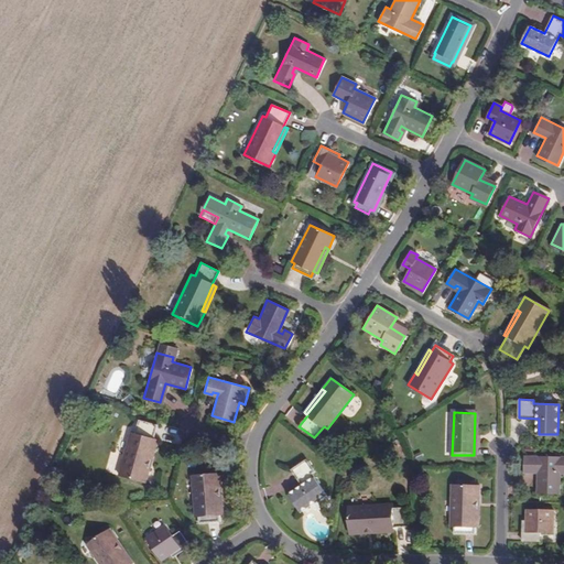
[(145,466),(153,438),(152,437),(155,424),(137,420),(133,432),(130,432),(118,475),(144,481),(149,467),(145,466)]
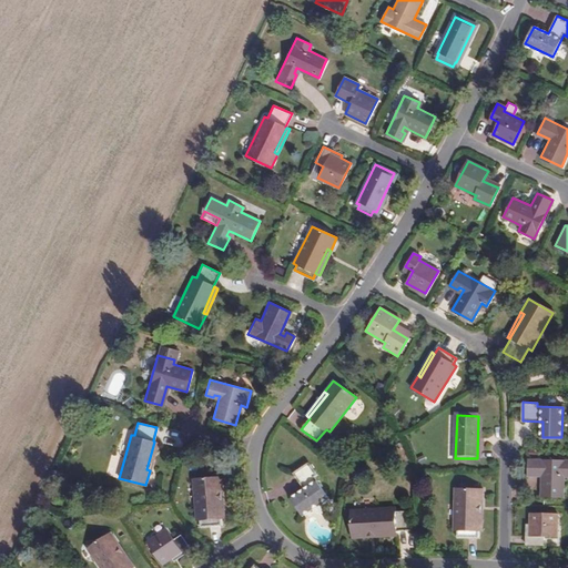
[(158,443),(154,442),(146,469),(150,470),(158,443)]
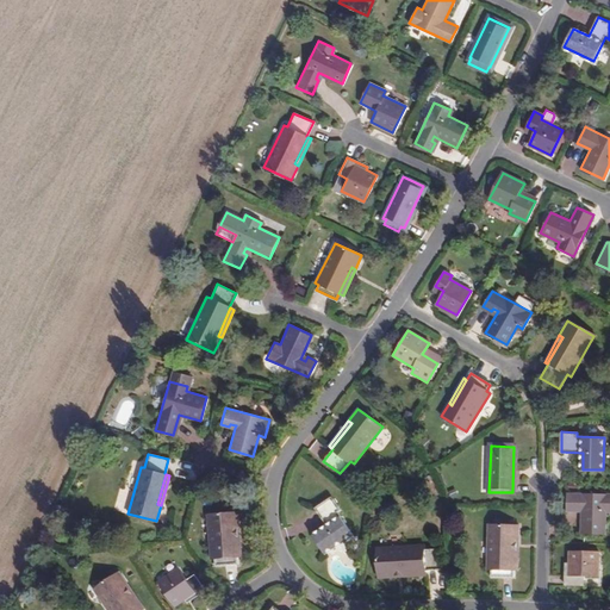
[(582,508),(582,511),(582,533),(604,534),(605,512),(609,511),(609,493),(567,492),(566,511),(576,511),(576,508),(582,508)]
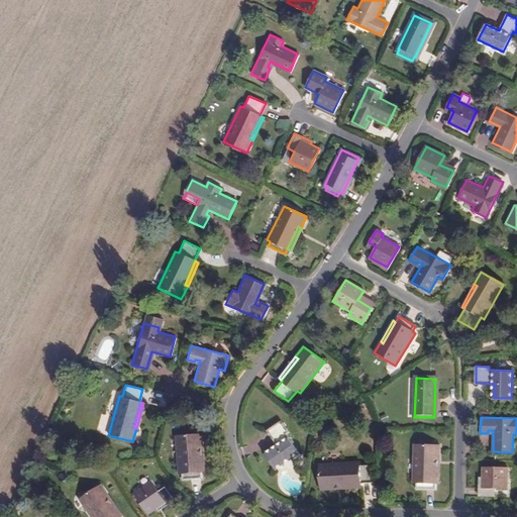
[(289,431),(281,420),(267,430),(276,444),(265,452),(275,468),(298,451),(286,434),(289,431)]
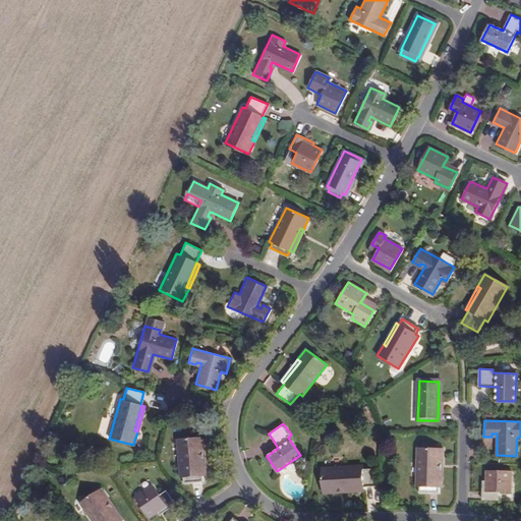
[(200,449),(204,449),(203,436),(177,438),(180,476),(184,475),(185,481),(204,479),(203,473),(200,449)]
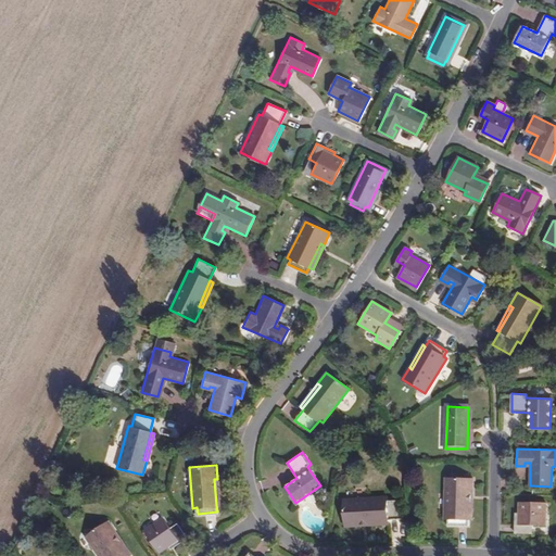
[(467,493),(470,493),(471,479),(444,478),(443,515),(446,515),(446,525),(467,526),(467,518),(467,493)]
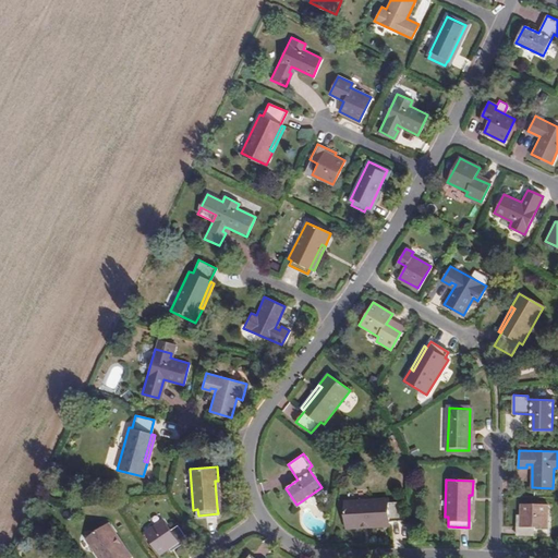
[(359,524),(388,523),(388,521),(403,521),(402,501),(388,501),(387,499),(344,500),(346,528),(359,526),(359,524)]
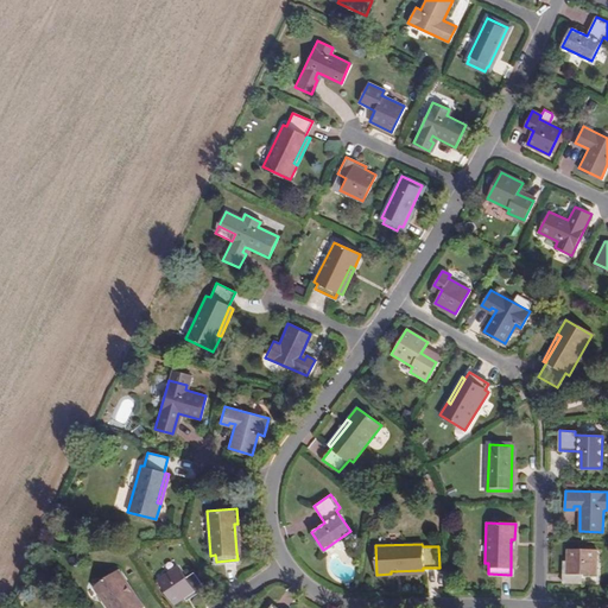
[(596,550),(567,549),(567,561),(563,561),(563,583),(582,583),(582,574),(595,574),(596,550)]
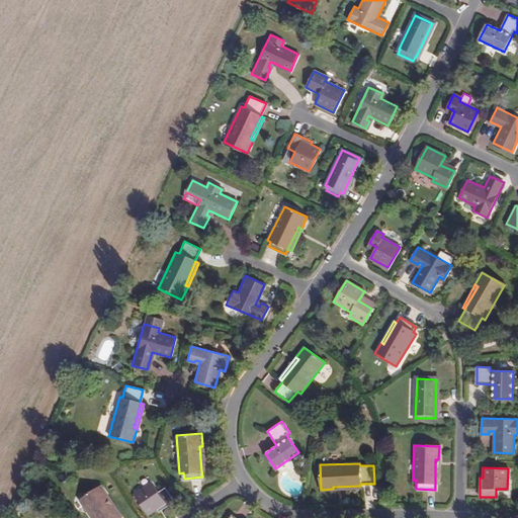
[(157,491),(150,482),(133,494),(147,514),(156,508),(158,511),(172,501),(163,487),(157,491)]
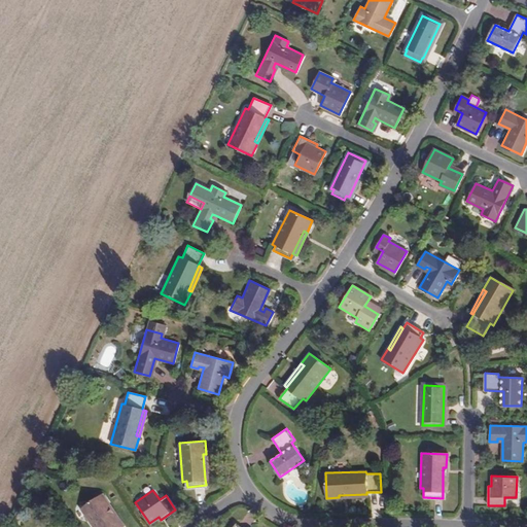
[(119,526),(105,506),(109,504),(101,493),(79,508),(92,526),(119,526)]
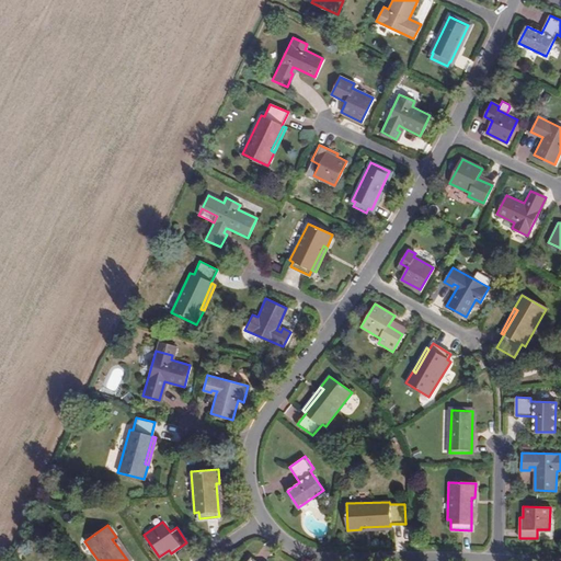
[(112,539),(127,560),(130,558),(116,537),(112,539)]
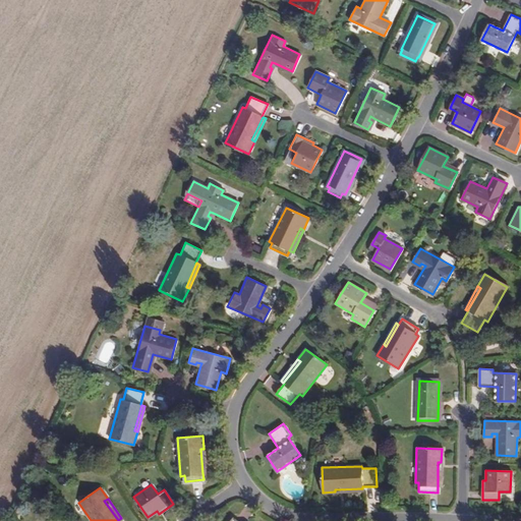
All buildings are outlined.
